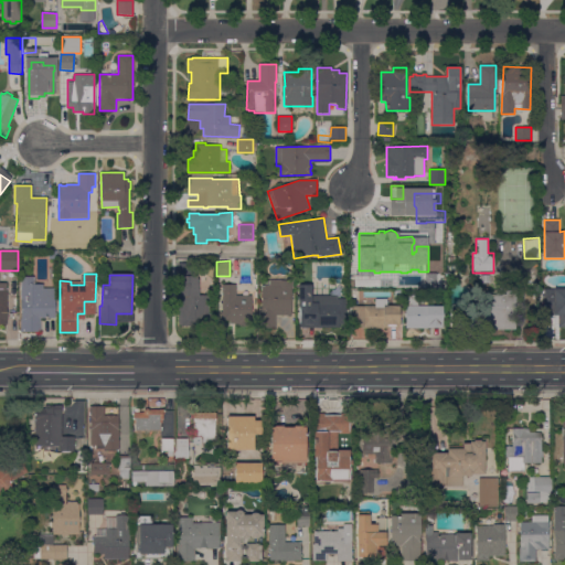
[(179,276),(196,276),(196,280),(198,280),(198,289),(200,289),(200,292),(198,292),(198,295),(208,295),(208,327),(182,327),(182,326),(178,326),(179,276)]
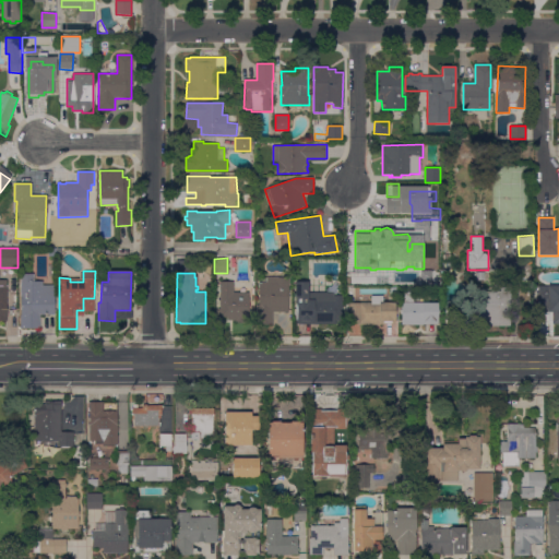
[(21,274),(34,274),(34,282),(43,282),(43,286),(55,285),(55,314),(40,314),(40,329),(21,329),(21,274)]
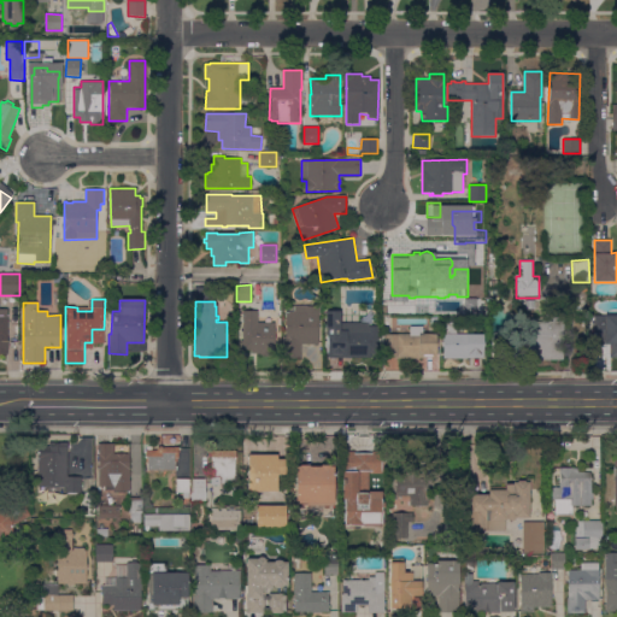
[(301,345),(301,357),(297,357),(297,359),(289,359),(289,357),(283,357),(283,336),(286,336),(286,312),(289,312),(289,311),(294,311),(294,306),(319,306),(319,315),(318,315),(318,345),(301,345)]
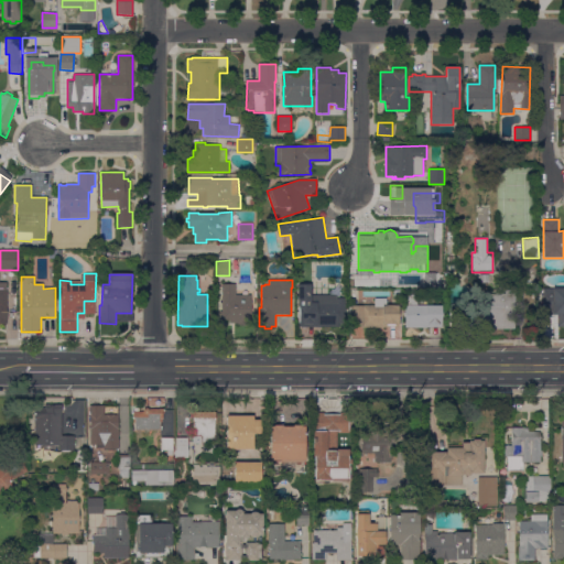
[(6,288),(10,288),(10,282),(0,281),(0,322),(6,322),(6,288)]
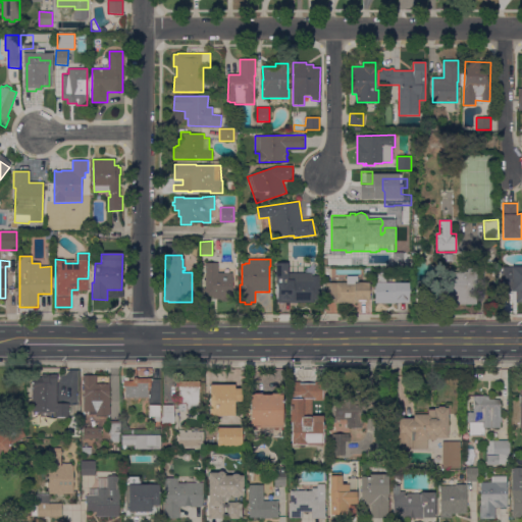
[(232,301),(219,301),(219,299),(212,299),(212,296),(206,296),(205,263),(217,263),(217,273),(232,273),(232,291),(232,301)]
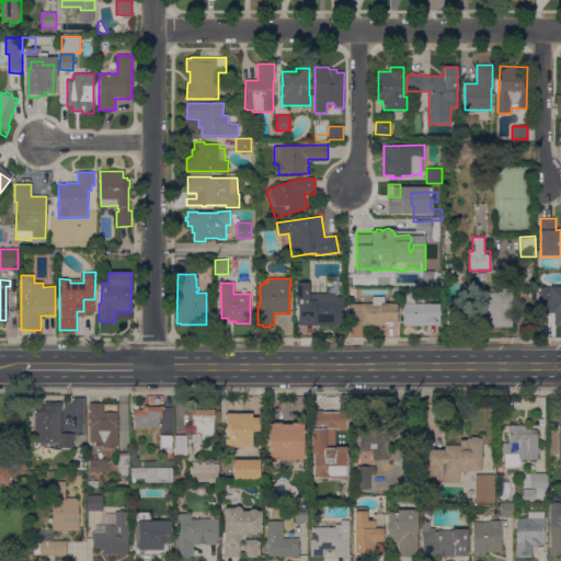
[(296,283),(309,283),(309,287),(311,287),(311,293),(309,293),(309,294),(334,294),(334,297),(344,297),(344,322),(338,322),(338,325),(297,325),(298,306),(296,306),(296,283)]
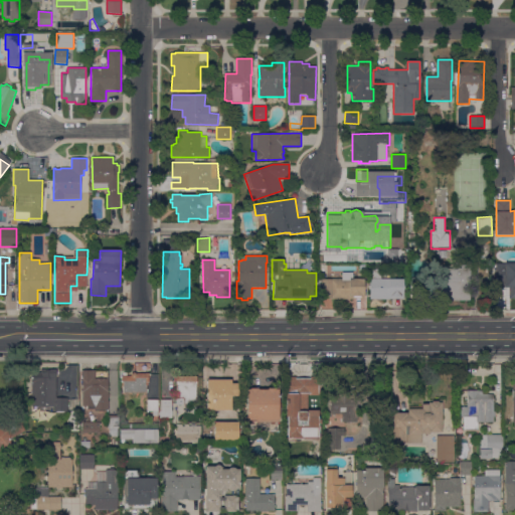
[(514,264),(514,298),(509,298),(509,288),(495,288),(495,264),(514,264)]
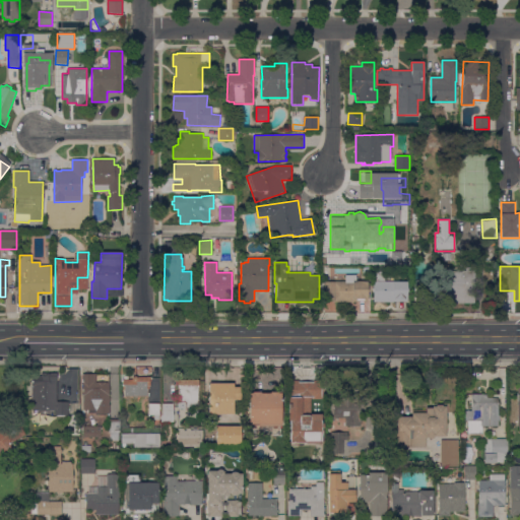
[(371,268),(370,275),(363,275),(363,267),(371,268)]
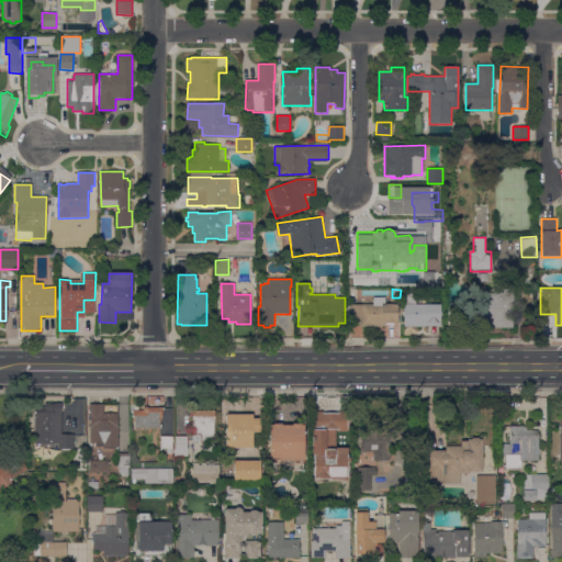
[(485,328),(485,327),(482,327),(482,325),(458,326),(457,311),(485,310),(484,293),(512,292),(513,327),(485,328)]
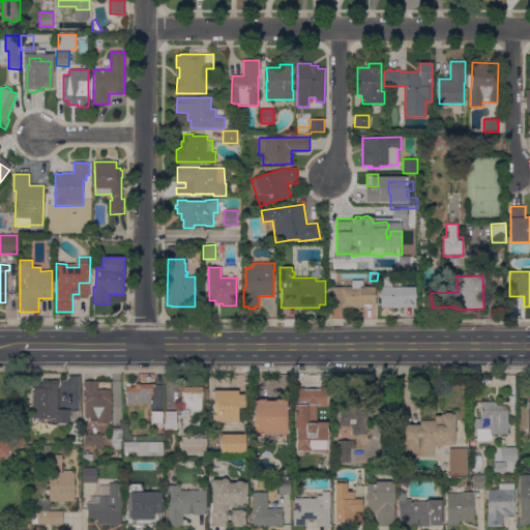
[(380,277),(391,276),(392,287),(401,287),(401,288),(414,288),(415,307),(381,307),(380,277)]
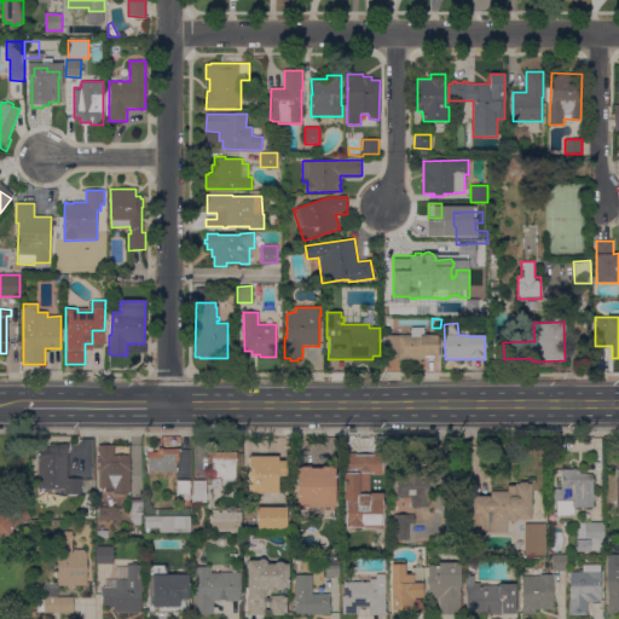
[(424,328),(424,336),(438,336),(438,359),(385,358),(385,336),(398,336),(398,335),(411,335),(411,328),(424,328)]
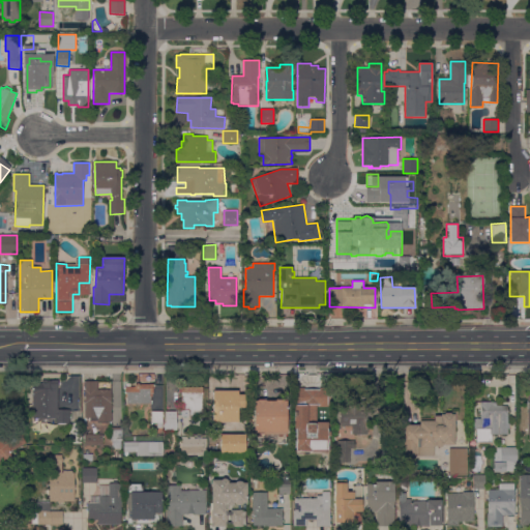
[(58,409),(69,409),(69,423),(56,423),(56,417),(32,417),(32,380),(58,380),(58,409)]
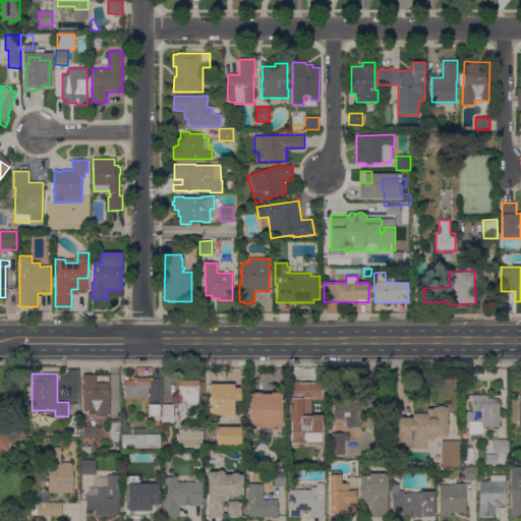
[(83,410),(83,374),(97,374),(97,383),(109,383),(109,386),(110,386),(110,390),(109,390),(109,414),(106,414),(106,416),(100,416),(99,414),(96,414),(96,410),(88,410),(83,410)]
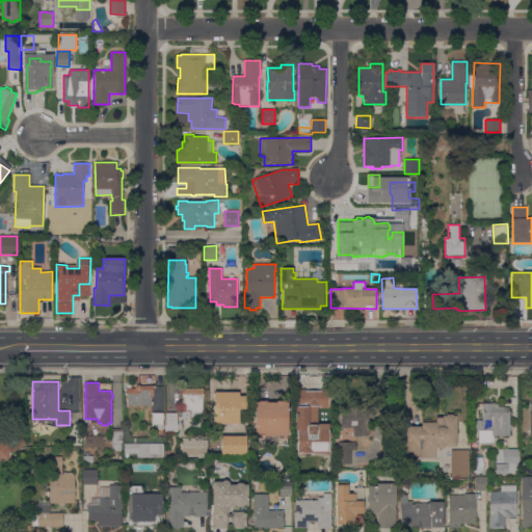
[(153,386),(154,398),(151,398),(151,405),(127,405),(127,399),(126,399),(126,388),(134,388),(135,386),(136,386),(139,384),(140,386),(153,386)]
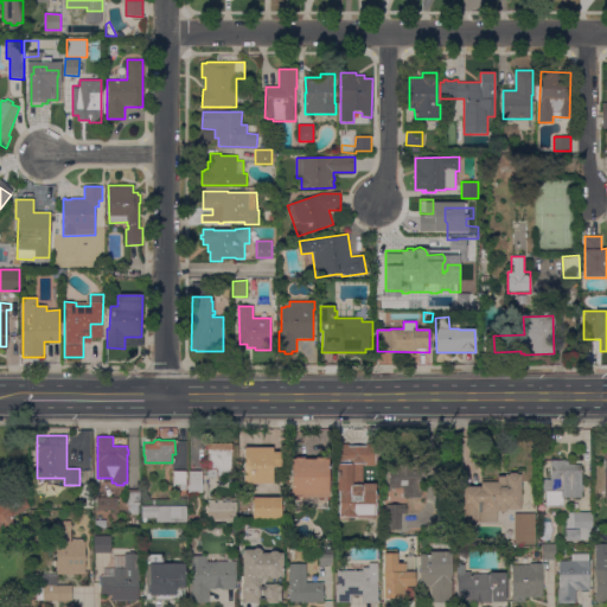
[(232,443),(232,478),(208,478),(208,443),(232,443)]
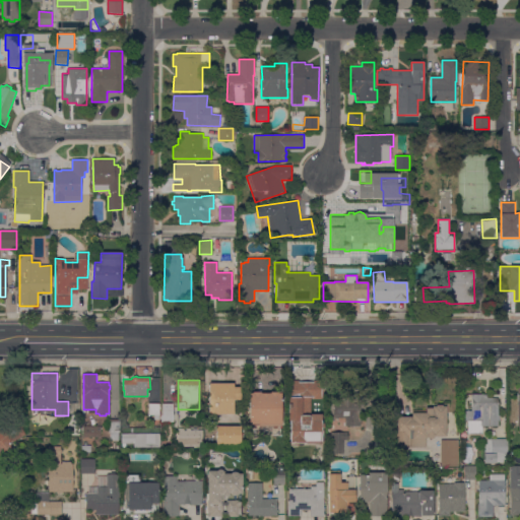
[(299,381),(299,382),(313,382),(313,381),(321,381),(321,398),(313,398),(313,396),(311,396),(311,414),(321,414),(321,430),(324,430),(324,442),(298,442),(298,446),(288,446),(288,442),(290,442),(290,438),(287,438),(287,420),(288,420),(288,397),(290,397),(290,381),(299,381)]
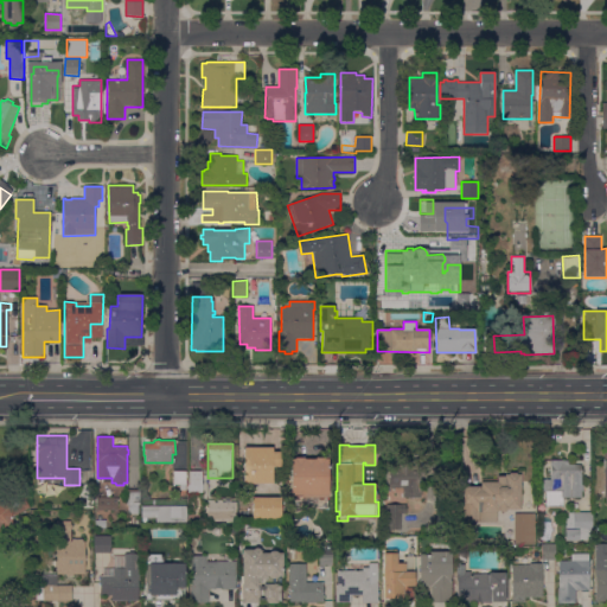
[(244,447),(273,447),(273,452),(281,452),(281,467),(273,467),(273,484),(264,484),(264,485),(253,484),(253,483),(244,483),(244,447)]
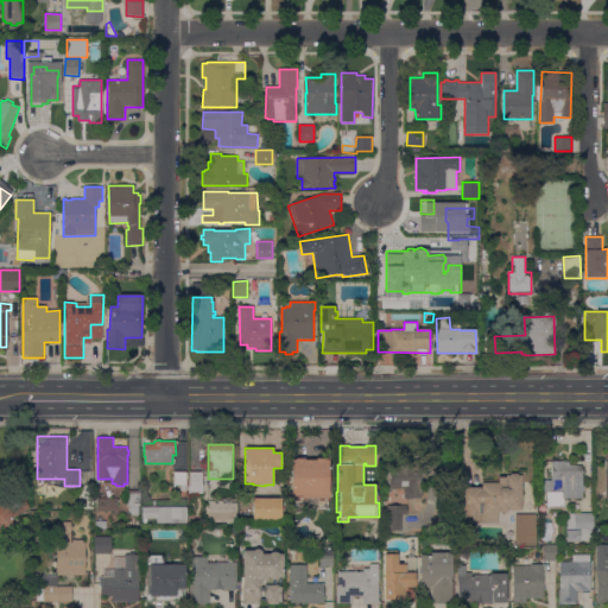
[(303,499),(302,500),(297,500),(296,499),(292,499),(292,460),(296,460),(296,458),(304,458),(304,460),(316,460),(316,458),(325,458),(325,460),(329,460),(329,499),(303,499)]
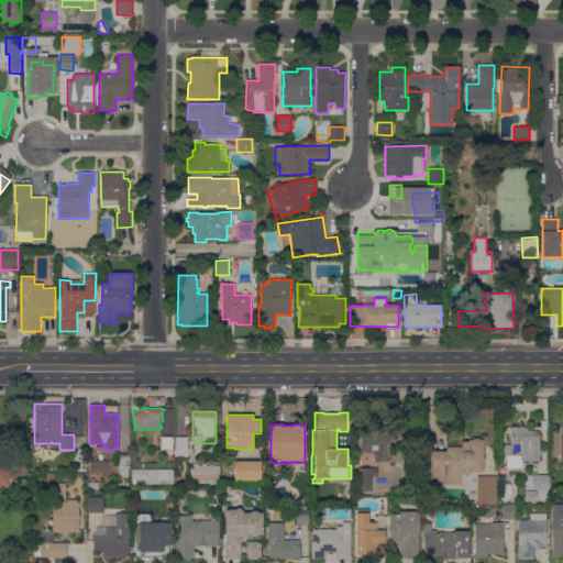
[(499,444),(510,444),(510,427),(521,426),(521,428),(528,427),(528,431),(538,430),(539,450),(541,450),(541,455),(540,455),(540,461),(536,461),(536,462),(532,462),(532,461),(521,461),(521,470),(506,470),(506,455),(499,455),(499,444)]
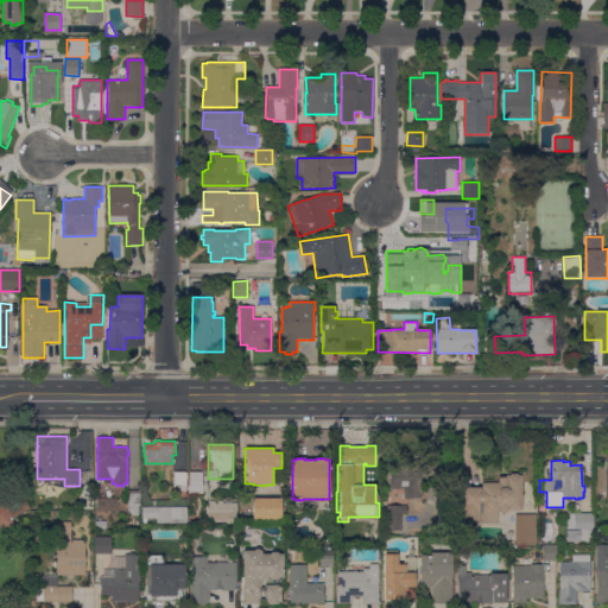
[(385,468),(422,468),(422,498),(403,498),(403,488),(391,488),(391,492),(385,492),(385,468)]
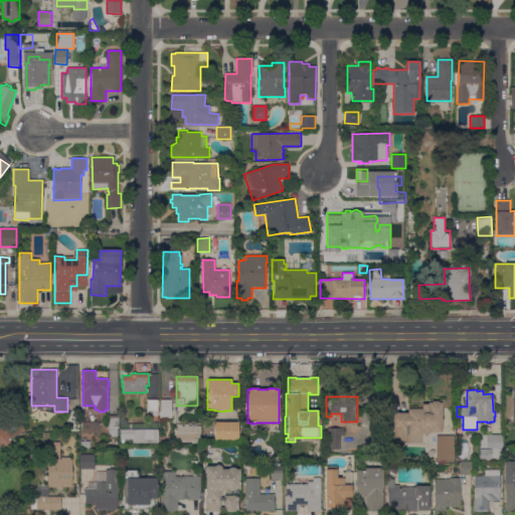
[(159,399),(158,410),(158,416),(153,416),(153,410),(147,410),(147,399),(159,399)]
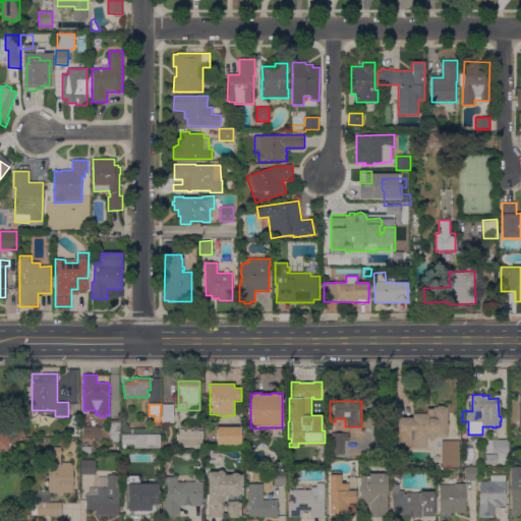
[(174,404),(174,422),(162,423),(162,415),(163,415),(162,404),(174,404)]
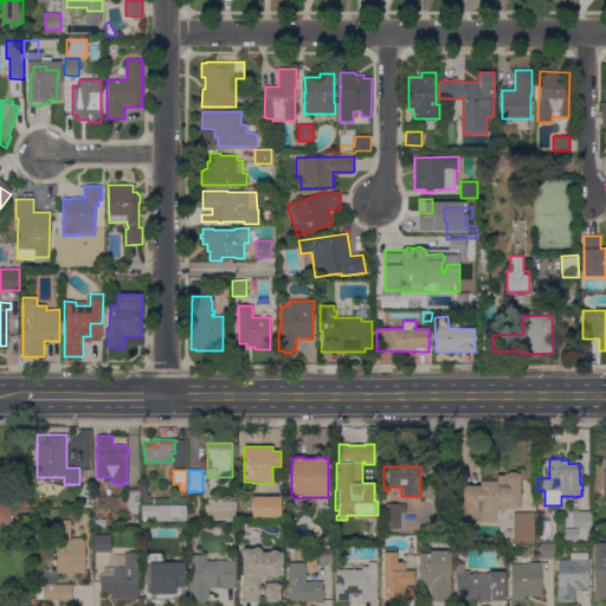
[(504,478),(504,471),(523,471),(523,482),(520,482),(520,508),(507,508),(504,511),(498,511),(497,510),(496,511),(496,522),(461,522),(459,487),(481,487),(481,478),(504,478)]
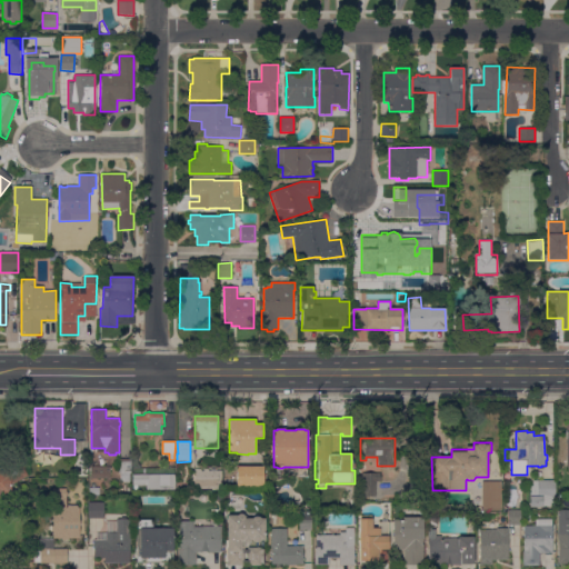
[(131,459),(131,473),(130,473),(130,482),(121,482),(121,473),(119,473),(119,459),(131,459)]
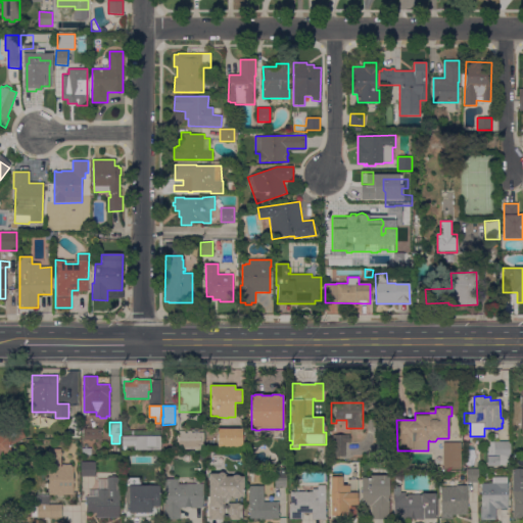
[(9,455),(2,455),(2,458),(0,458),(0,432),(9,432),(19,426),(26,436),(9,446),(9,455)]
